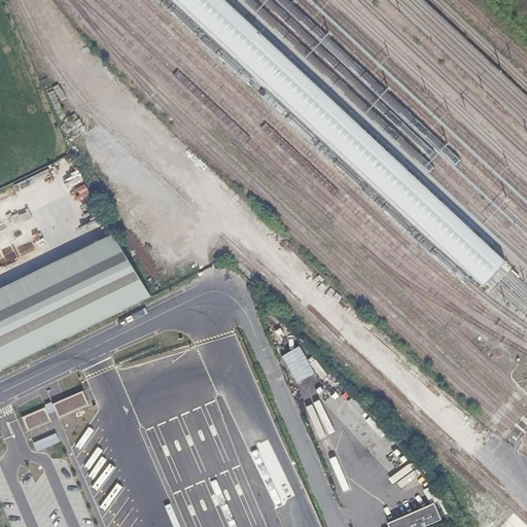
[(26,190),(18,194),(21,202),(29,199),(26,190)]
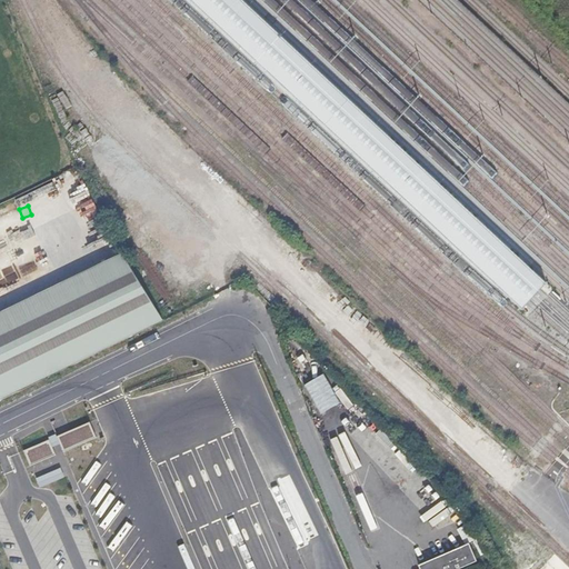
[(0,395),(2,399),(165,320),(122,252),(0,311),(0,395)]
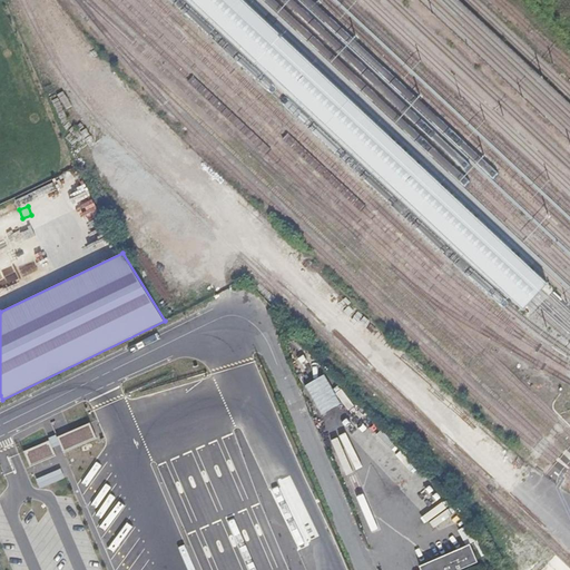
[(0,293),(43,273),(40,266),(0,285),(0,293)]
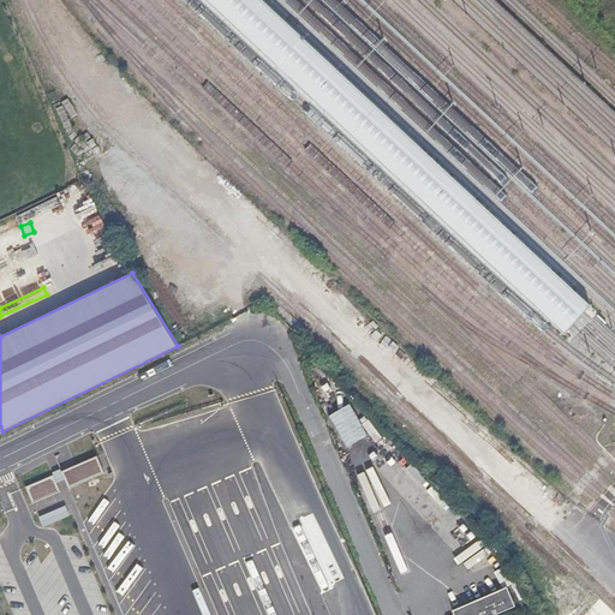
[(97,457),(61,472),(69,489),(105,473),(97,457)]
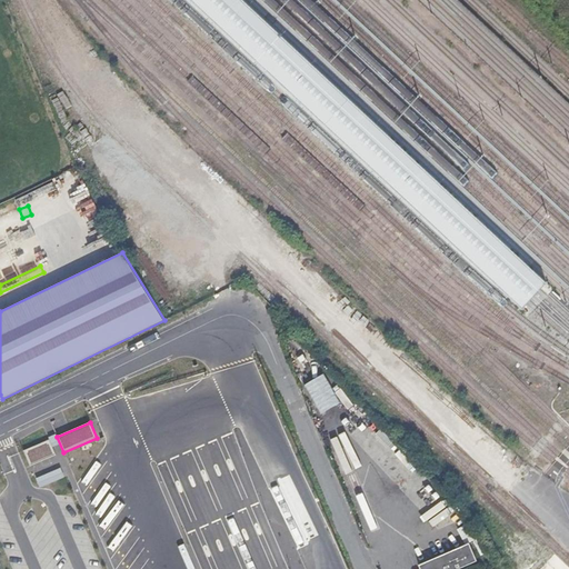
[(23,451),(30,467),(57,456),(50,440),(23,451)]
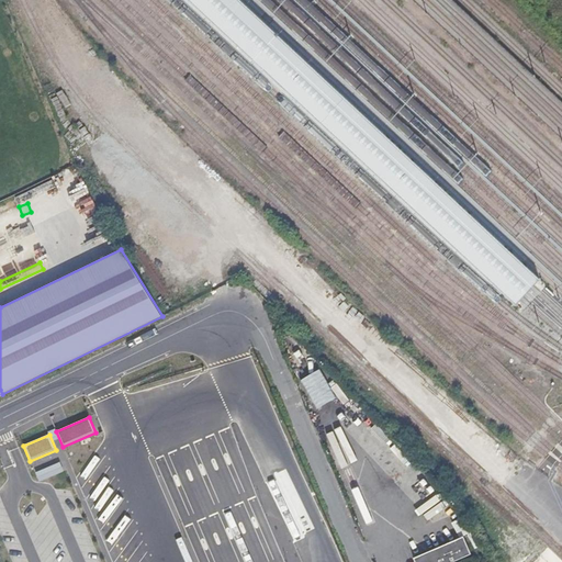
[(380,456),(405,482),(418,470),(393,444),(380,456)]
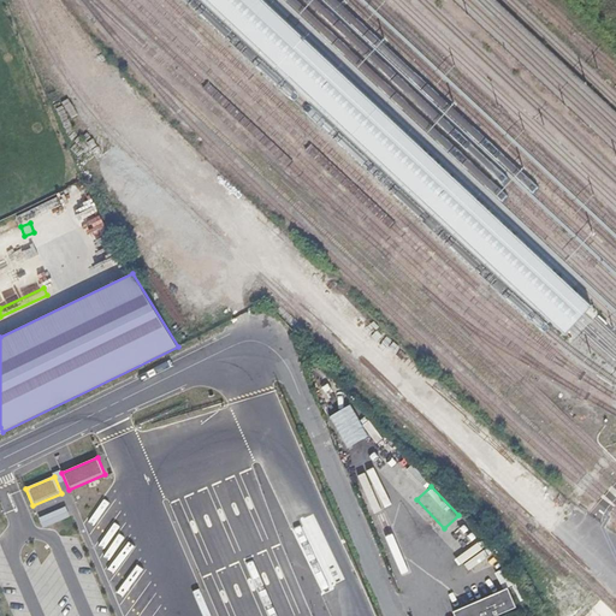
[(548,486),(538,498),(551,510),(562,498),(548,486)]
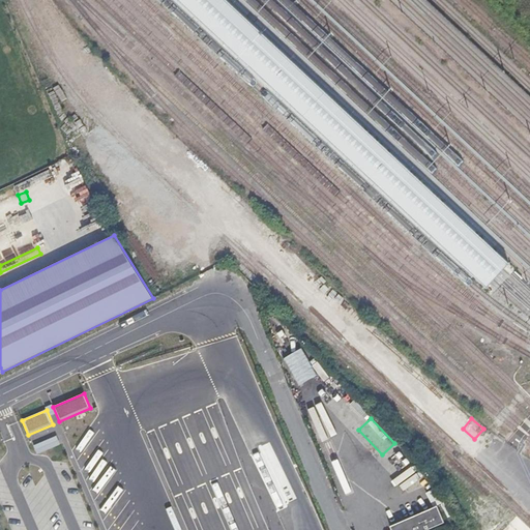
[(56,436),(33,446),(37,454),(60,445),(56,436)]
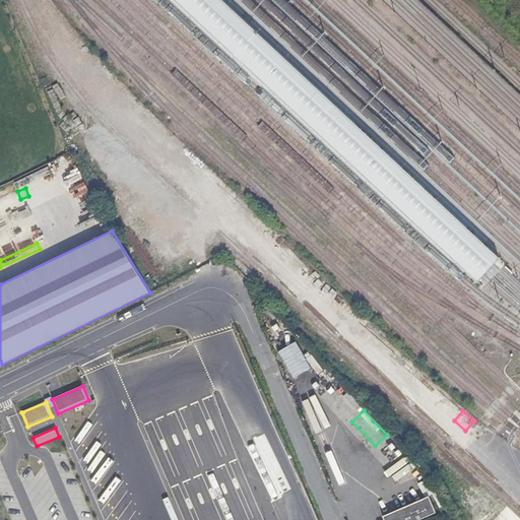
[(429,497),(383,517),(383,519),(418,519),(436,513),(429,497)]
